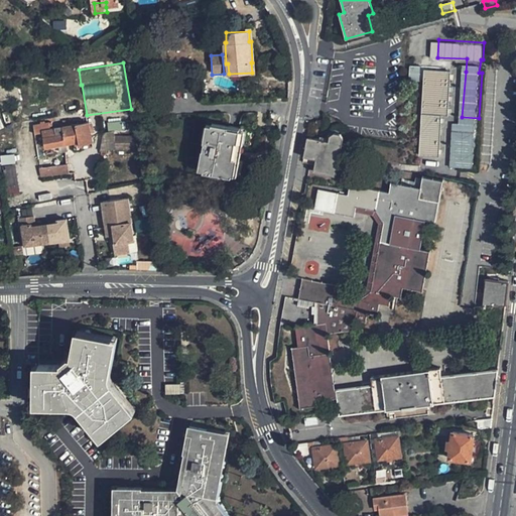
[(409,67),(409,80),(419,80),(419,67),(409,67)]
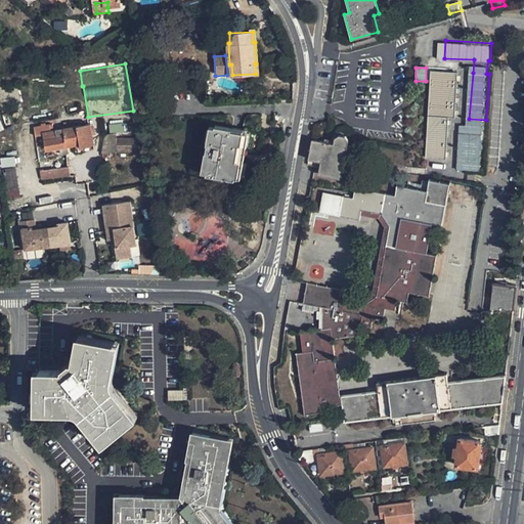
[(429,157),(446,159),(449,117),(455,117),(459,71),(435,70),(429,157)]
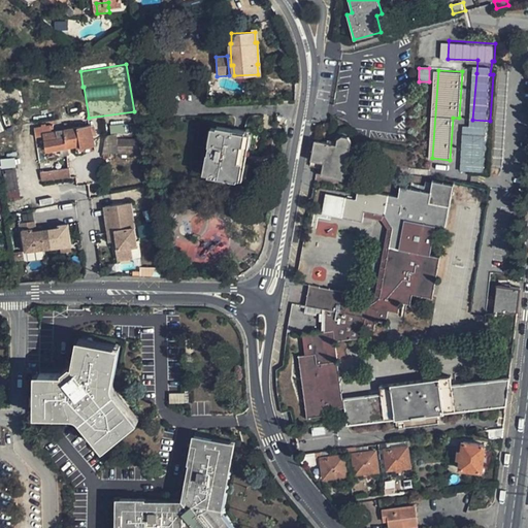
[(65,127),(66,130),(54,132),(53,125),(38,128),(40,143),(46,142),(48,152),(86,144),(86,146),(96,144),(92,126),(77,128),(76,122),(68,123),(68,126),(65,127)]
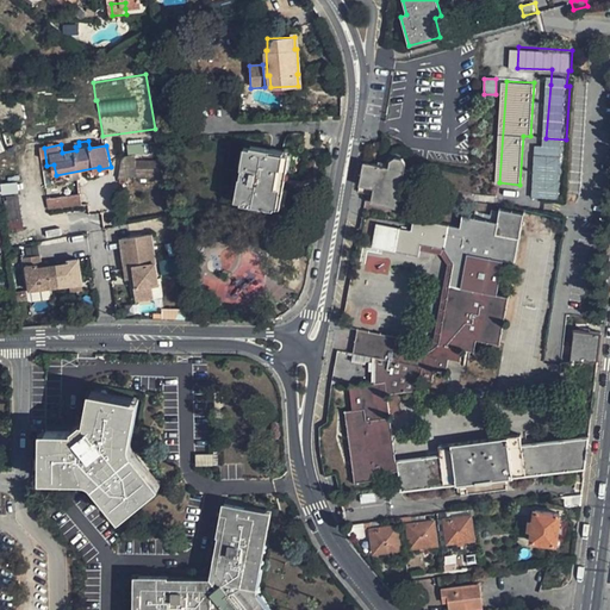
[(546,143),(542,198),(561,199),(566,145),(546,143)]
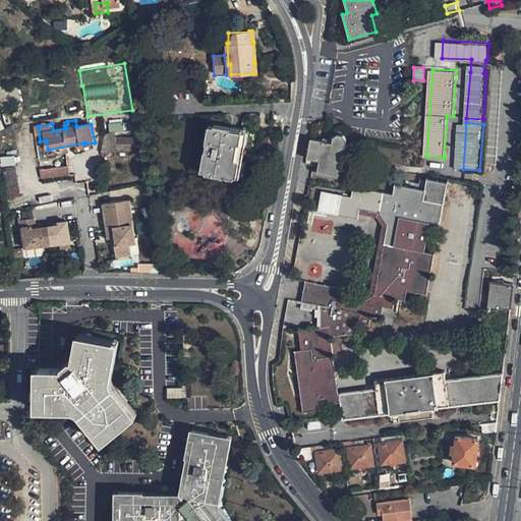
[(206,174),(234,179),(243,131),(214,126),(211,145),(208,145),(206,153),(210,153),(206,174)]
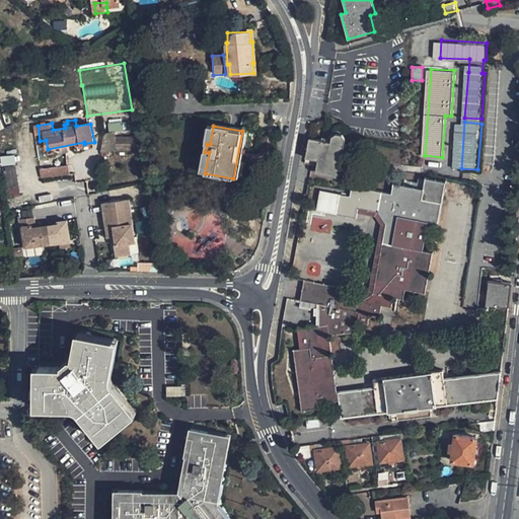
[(115,154),(139,154),(137,139),(117,139),(117,133),(120,133),(120,127),(109,128),(110,134),(104,135),(101,157),(108,157),(108,153),(115,154)]
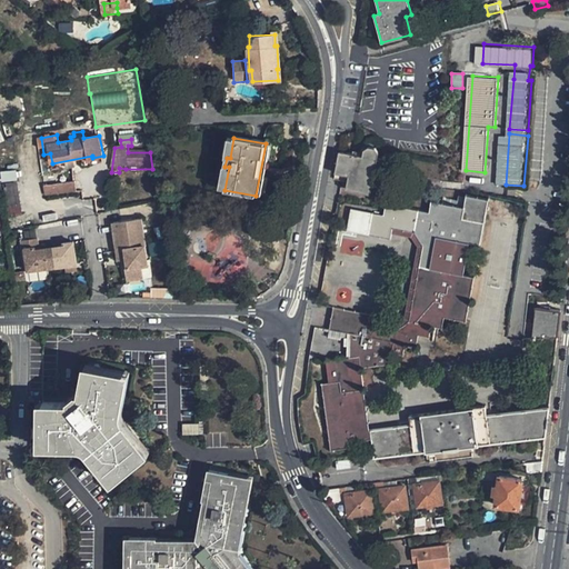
[(340,151),(336,171),(349,175),(348,181),(347,189),(371,195),(381,152),(378,148),(371,147),(366,151),(365,156),(340,151)]
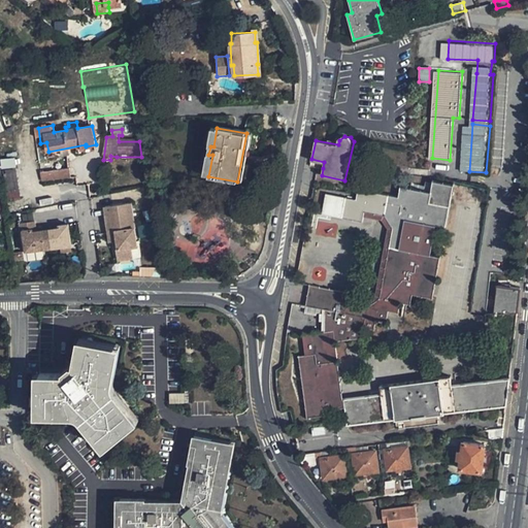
[(324,162),(311,159),(310,166),(323,168),(324,162)]
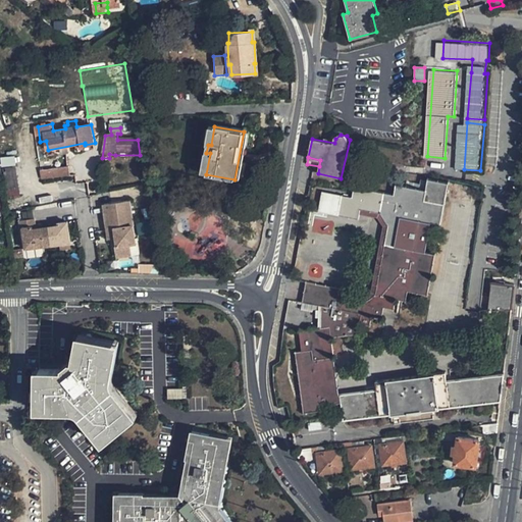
[(74,164),(44,168),(45,177),(75,172),(74,164)]
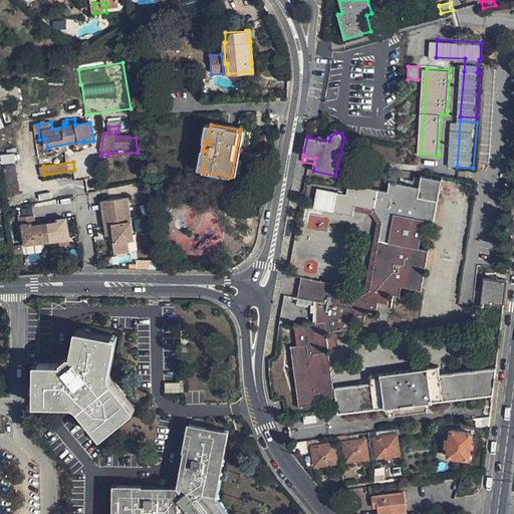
[(374,293),(380,294),(382,285),(392,285),(394,277),(403,279),(414,221),(418,200),(420,189),(350,177),(350,179),(347,196),(337,194),(333,215),(356,219),(357,210),(376,212),(382,224),(370,293),(360,301),(360,304),(374,293)]
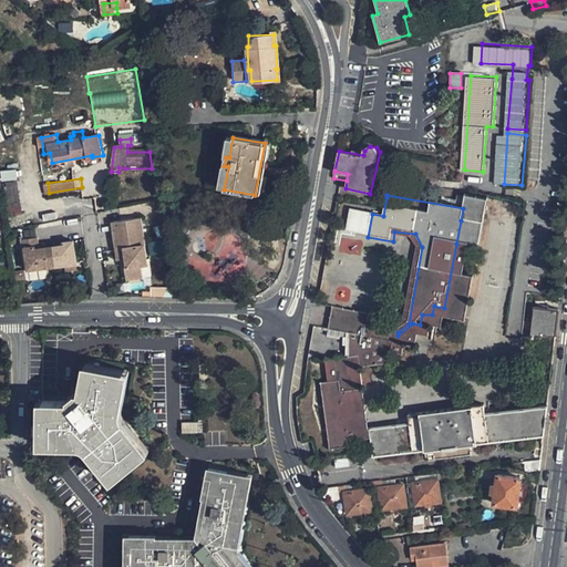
[(126,279),(143,277),(142,266),(147,265),(144,245),(141,218),(112,222),(116,248),(117,259),(126,259),(127,266),(125,267),(126,279)]
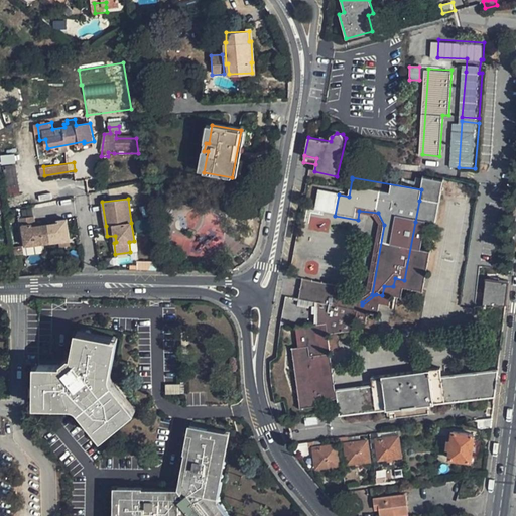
[(425,224),(434,226),(438,205),(419,201),(415,222),(425,224)]
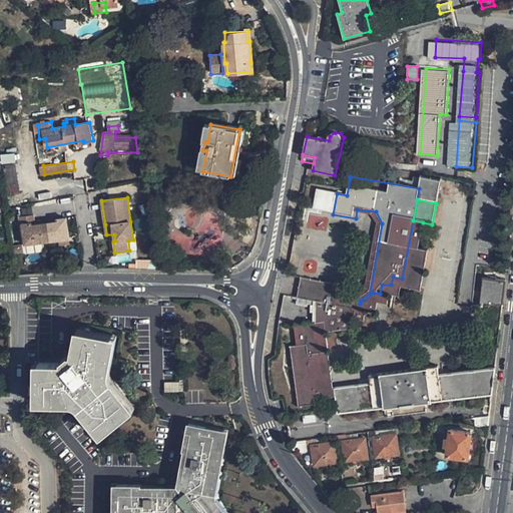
[(59,240),(70,239),(68,218),(57,219),(57,222),(48,223),(46,223),(43,224),(33,225),(33,222),(35,222),(34,216),(21,217),(21,224),(23,224),(26,245),(37,243),(48,242),(59,240)]
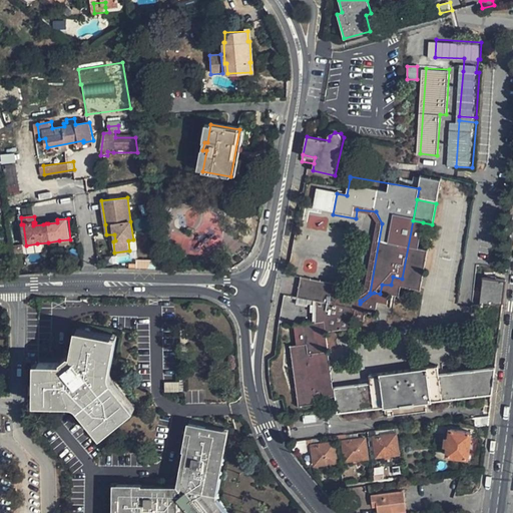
[(418,249),(423,222),(413,220),(402,279),(393,277),(391,285),(382,285),(380,294),(374,293),(360,304),(356,309),(354,319),(366,321),(367,312),(377,314),(379,305),(387,306),(389,296),(399,298),(401,288),(420,291),(427,251),(418,249)]
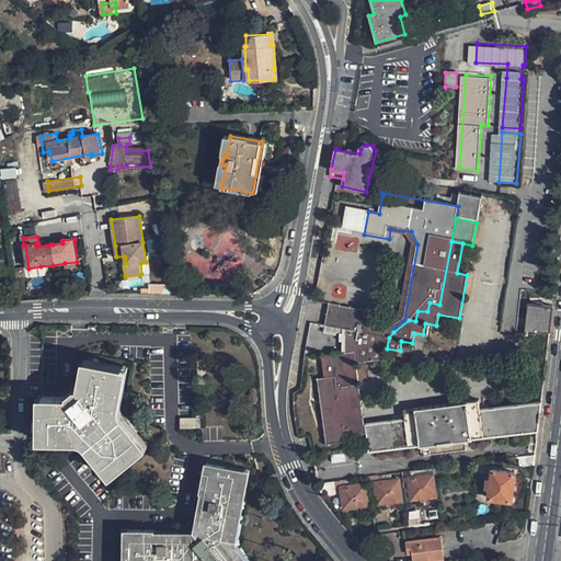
[(527,316),(525,332),(536,332),(550,331),(553,306),(528,304),(527,316)]
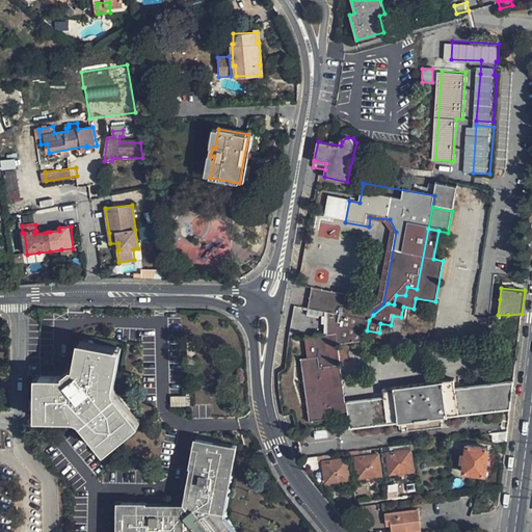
[(320,313),(328,314),(338,315),(369,320),(373,315),(373,312),(354,308),(356,298),(324,292),(313,290),(310,311),(320,313)]
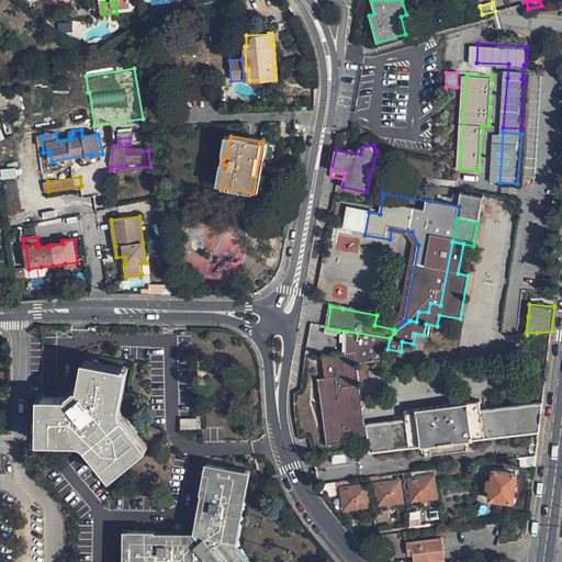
[(528,316),(520,316),(518,334),(526,333),(528,316)]
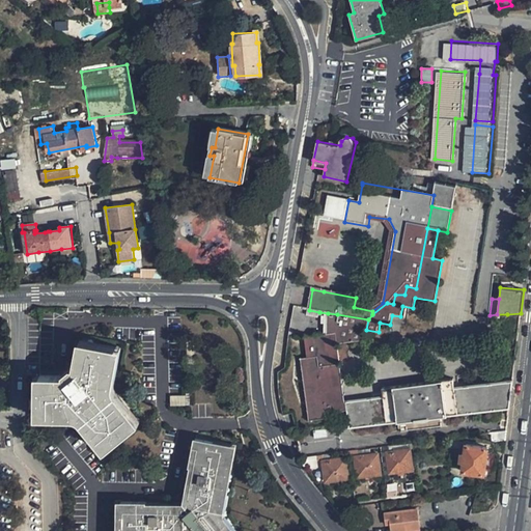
[(328,313),(329,335),(337,334),(336,322),(337,314),(328,313)]
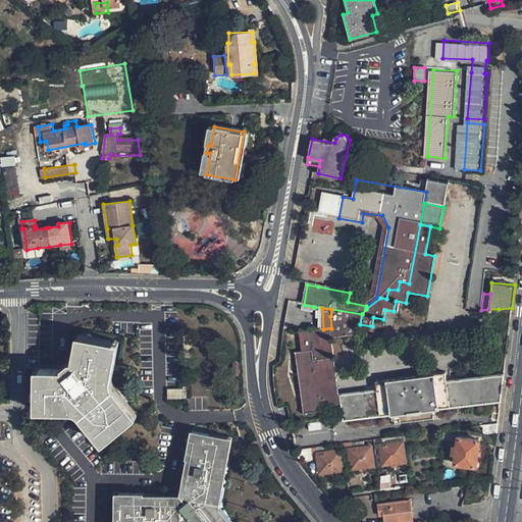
[(296,352),(303,412),(322,410),(321,405),(330,404),(324,357),(335,355),(333,335),(359,333),(360,324),(362,314),(331,309),(330,316),(331,328),(323,329),(302,331),(304,351),(296,352)]
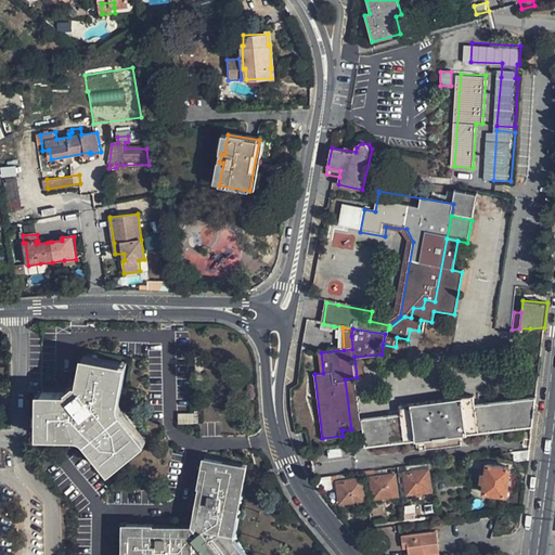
[(40,431),(72,430),(76,430),(80,431),(84,434),(86,436),(110,464),(140,439),(112,407),(111,402),(110,400),(117,365),(79,357),(75,382),(65,392),(39,391),(40,431)]
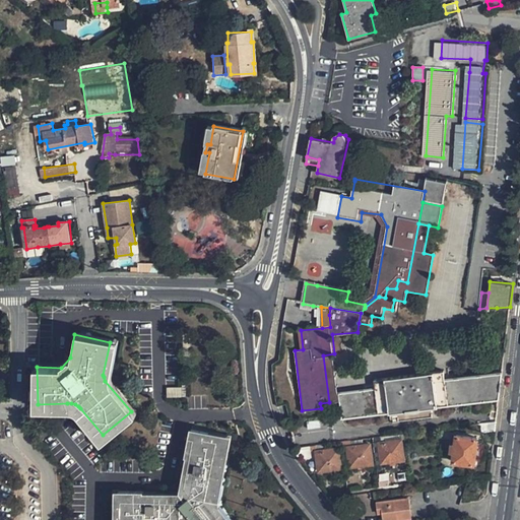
[(339,390),(334,353),(323,355),(329,402),(340,400),(339,390)]
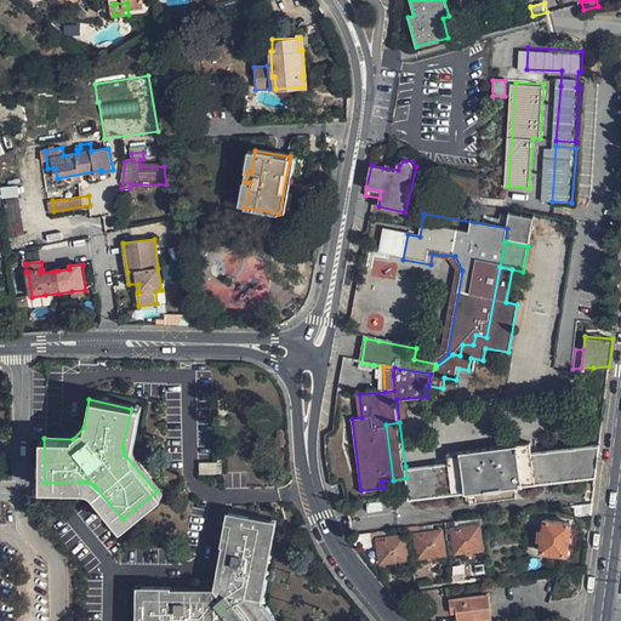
[(596,473),(600,442),(530,450),(529,440),(446,451),(448,461),(405,466),(406,478),(409,497),(596,473)]
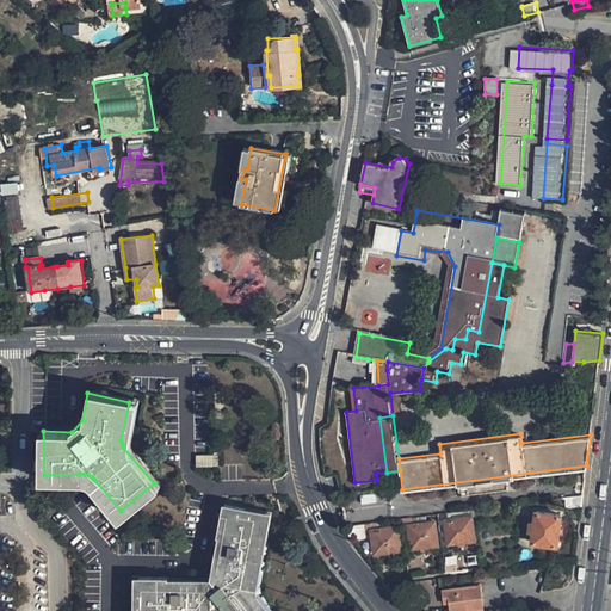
[(197,464),(214,462),(213,452),(196,455),(197,464)]
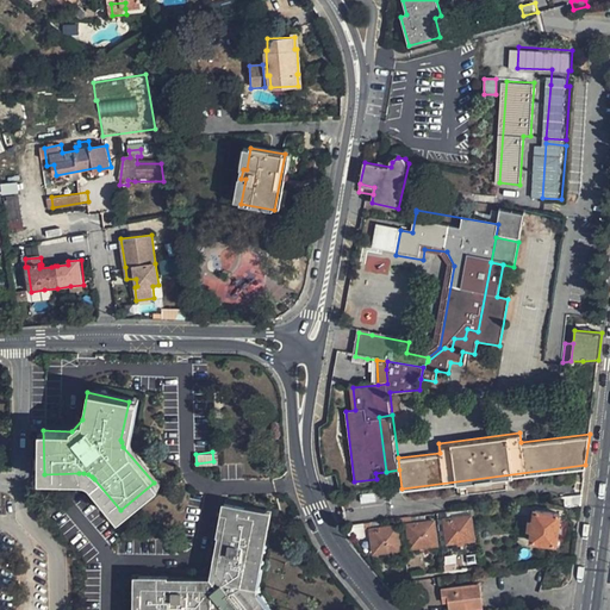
[(334,489),(341,486),(337,472),(329,474),(334,489)]
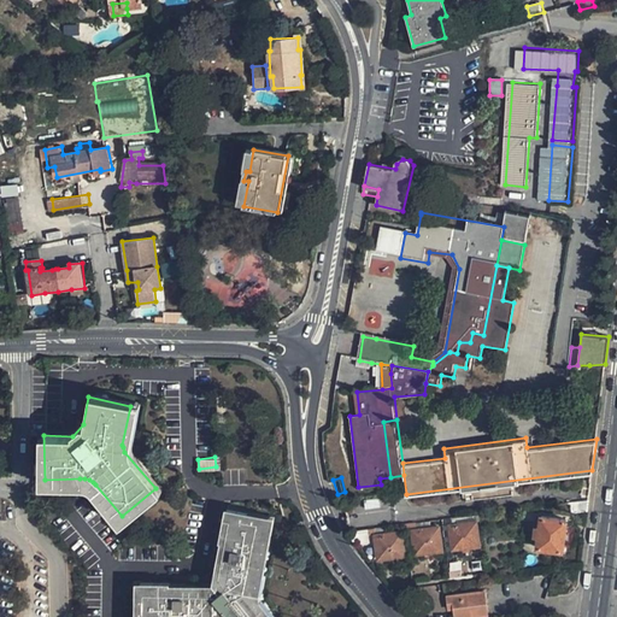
[(571,513),(587,511),(588,500),(569,503),(571,513)]
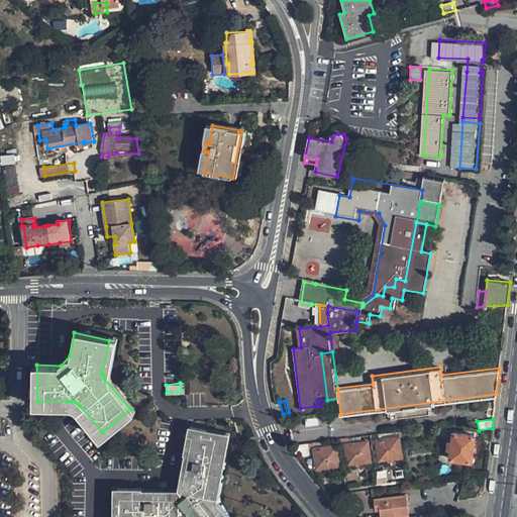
[(220,516),(214,509),(212,506),(224,435),(188,428),(184,451),(188,453),(179,494),(140,493),(139,490),(116,490),(116,516),(220,516)]
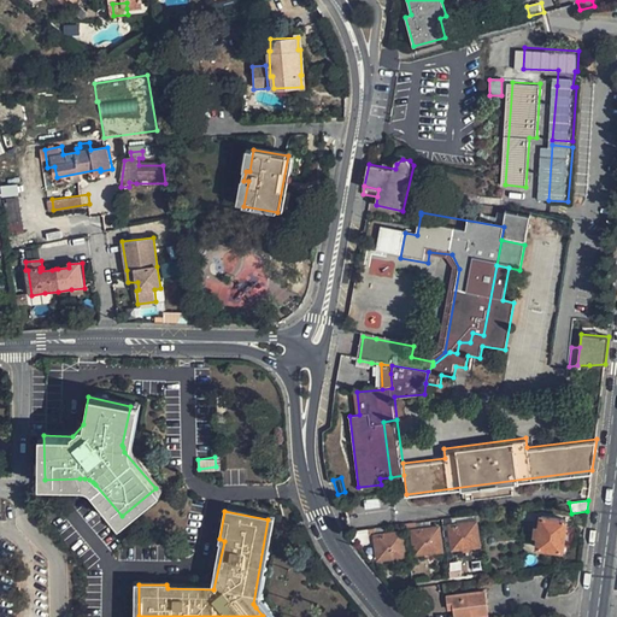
[(566,521),(541,517),(540,529),(540,536),(538,547),(564,551),(566,521)]
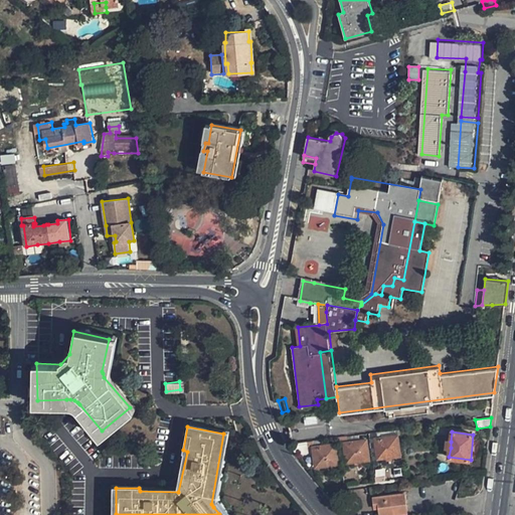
[(374,439),(377,458),(399,456),(397,436),(374,439)]
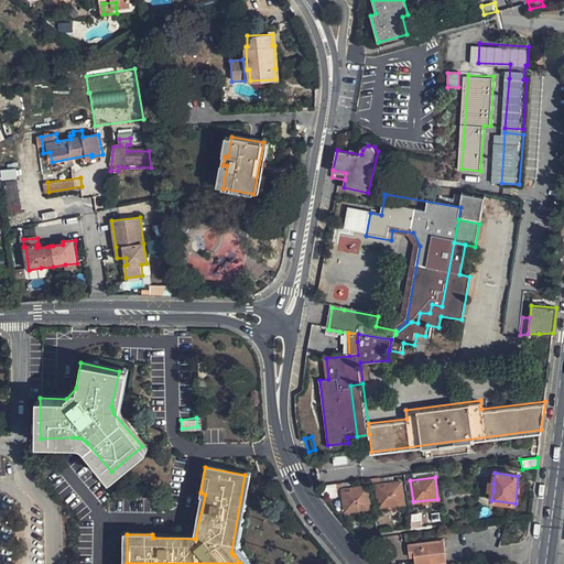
[(375,485),(377,507),(402,503),(400,481),(375,485)]
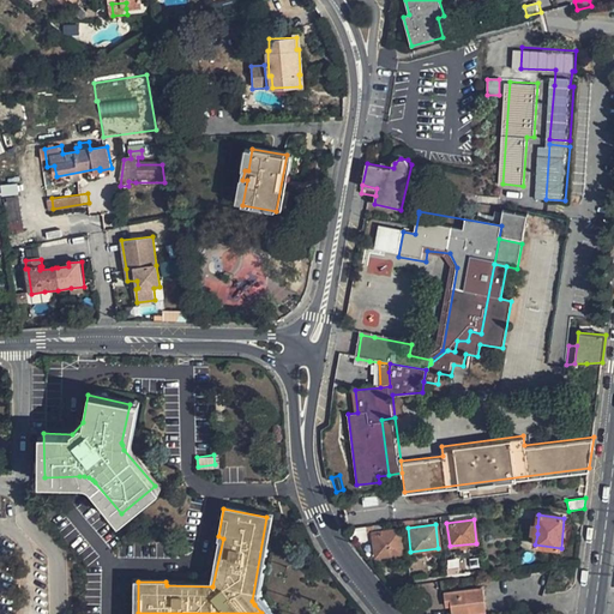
[(347,528),(348,535),(353,541),(367,539),(366,530),(373,529),(373,525),(365,527),(347,528)]
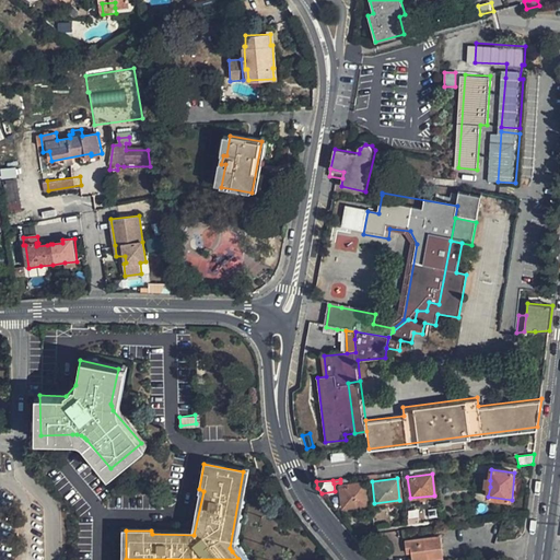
[(339,486),(341,506),(366,503),(364,482),(339,486)]
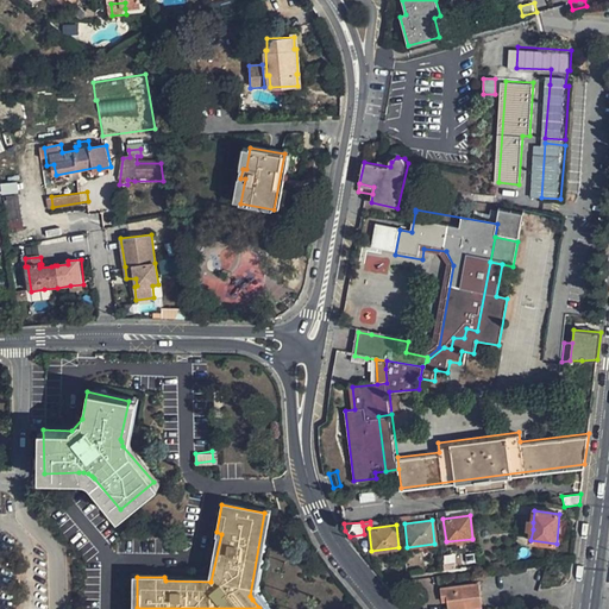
[(440,601),(447,600),(449,608),(456,608),(481,607),(477,583),(446,586),(439,588),(440,601)]
